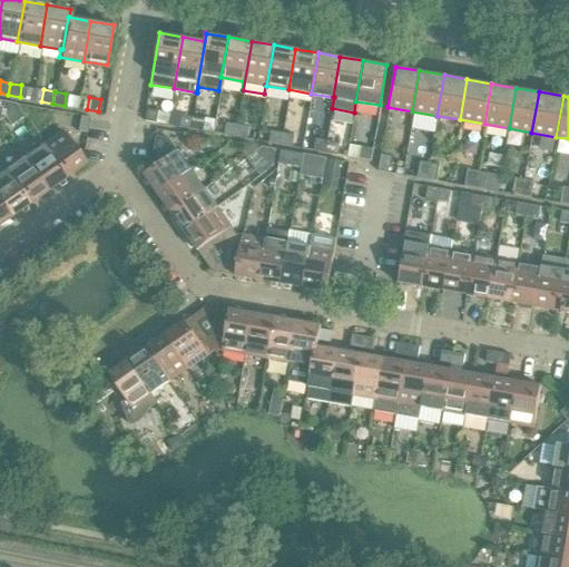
[(156,120),(158,109),(146,107),(144,119),(156,120)]
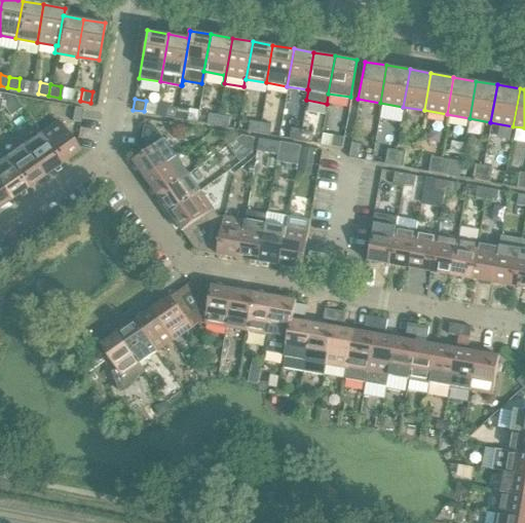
[(57,112),(59,102),(48,100),(46,111),(57,112)]
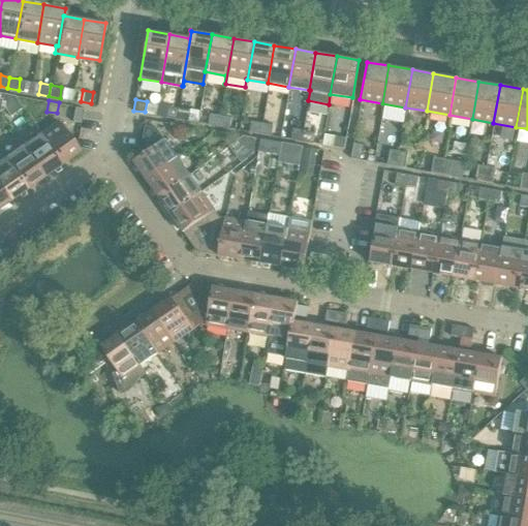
[(177,118),(178,106),(167,104),(165,116),(177,118)]
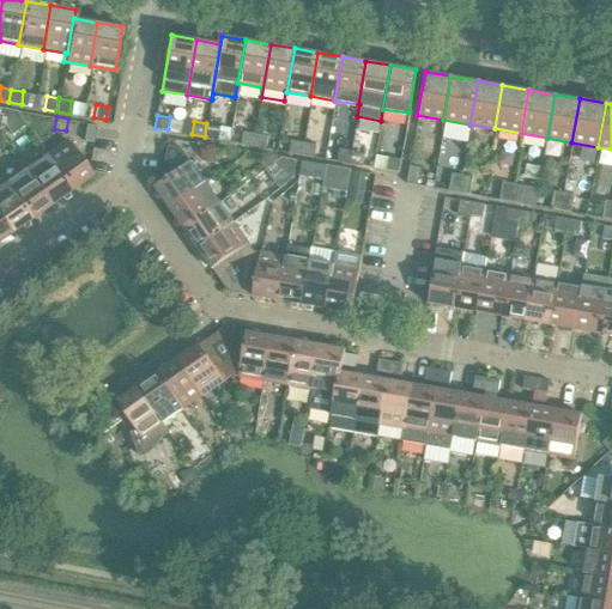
[(217,139),(219,126),(206,123),(205,136),(217,139)]
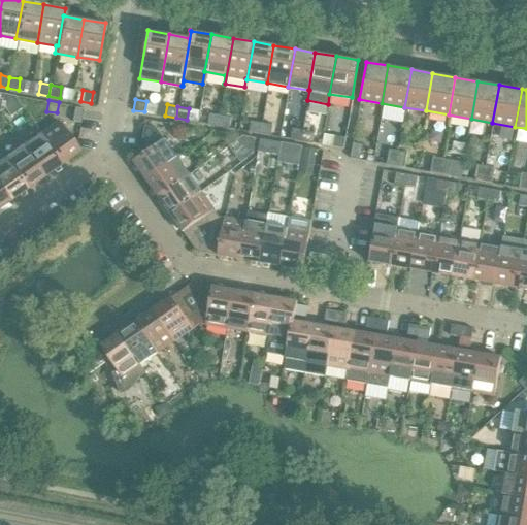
[(217,125),(219,113),(208,111),(206,123),(217,125)]
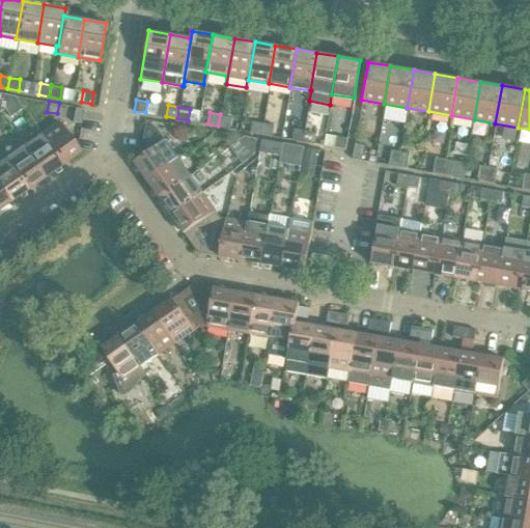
[(229,128),(231,116),(220,114),(218,126),(229,128)]
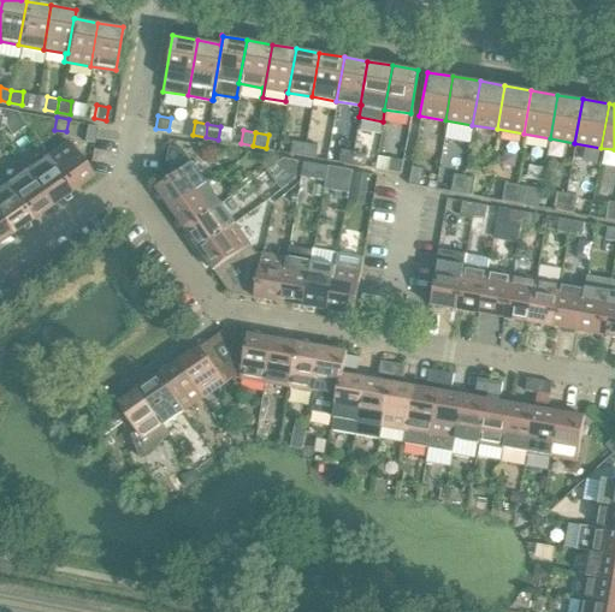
[(92,174),(66,138),(45,153),(70,189),(92,174)]
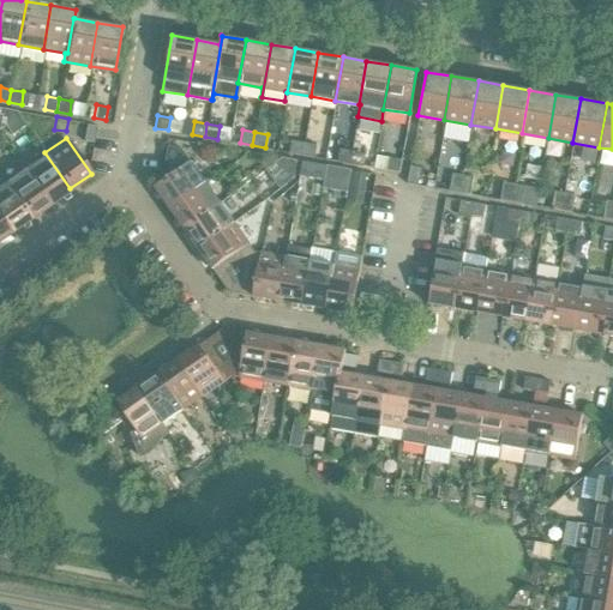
[(301,153),(304,140),(290,139),(289,152),(301,153)]
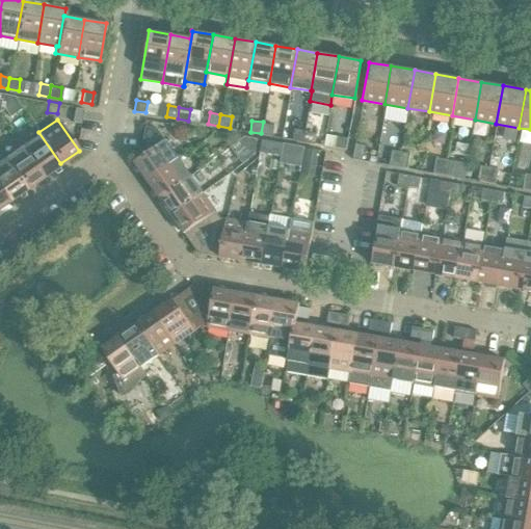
[(271,135),(273,124),(263,122),(261,133),(271,135)]
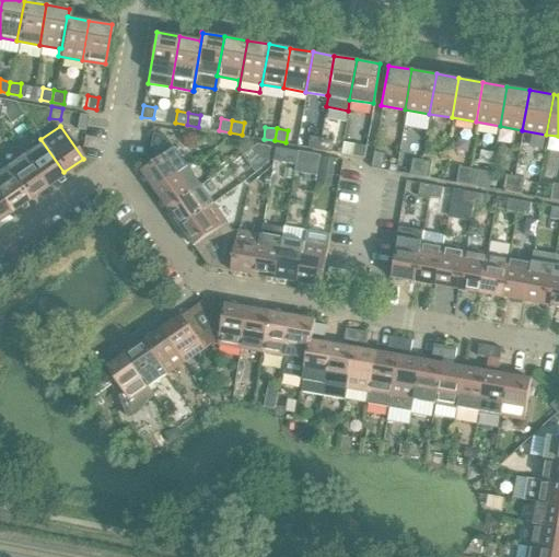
[(187,166),(173,146),(165,135),(152,132),(147,162),(148,164),(140,169),(154,189),(187,166)]
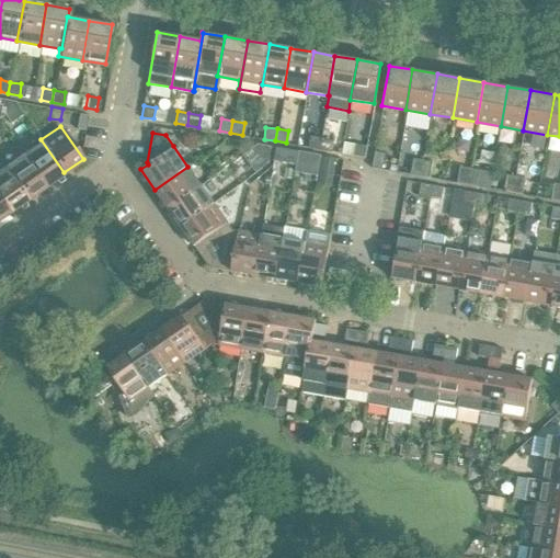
[(319,148),(321,136),(309,135),(308,146),(319,148)]
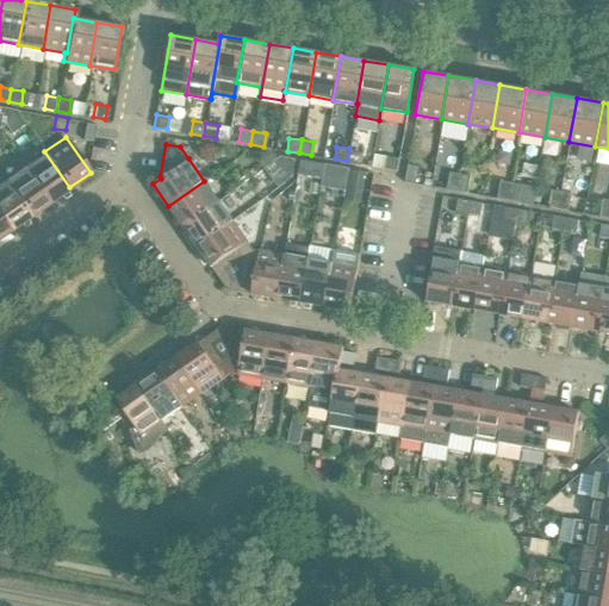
[(359,163),(361,150),(349,148),(347,161),(359,163)]
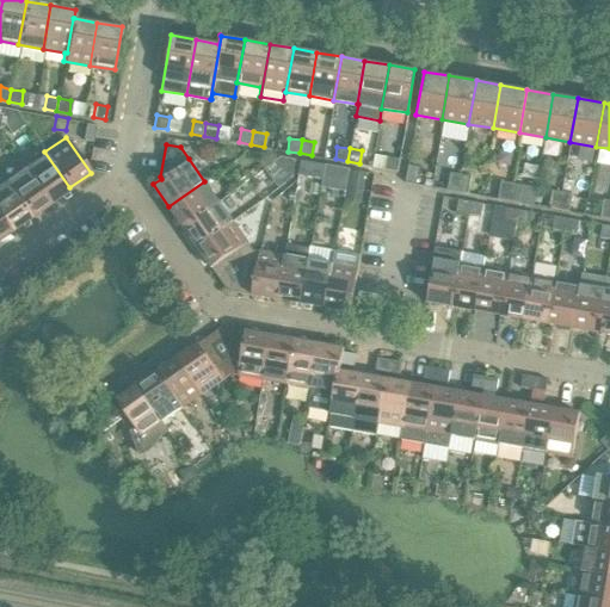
[(69,187),(44,152),(24,166),(50,202),(69,187)]
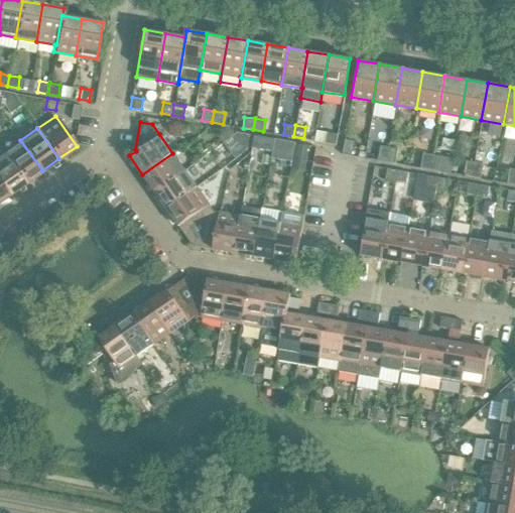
[(335,143),(337,133),(327,131),(325,142),(335,143)]
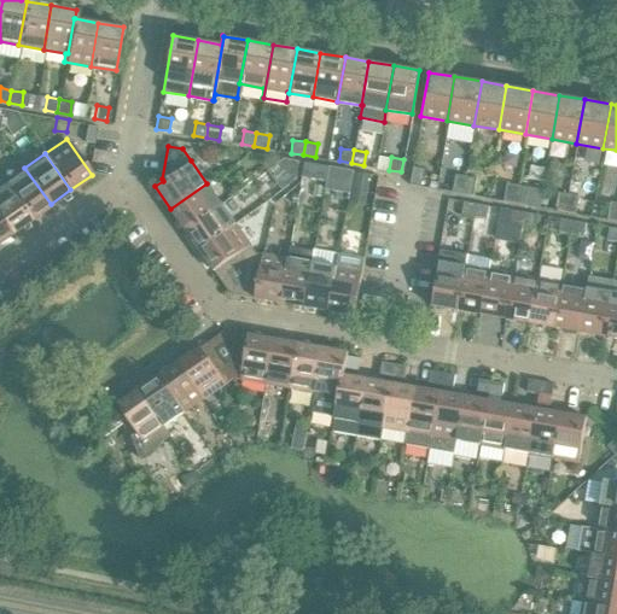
[(419,185),(423,168),(412,165),(408,183),(419,185)]
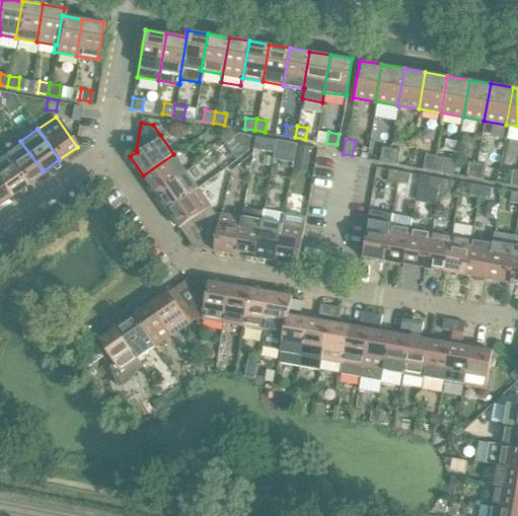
[(43,171),(20,141),(3,153),(24,183),(43,171)]
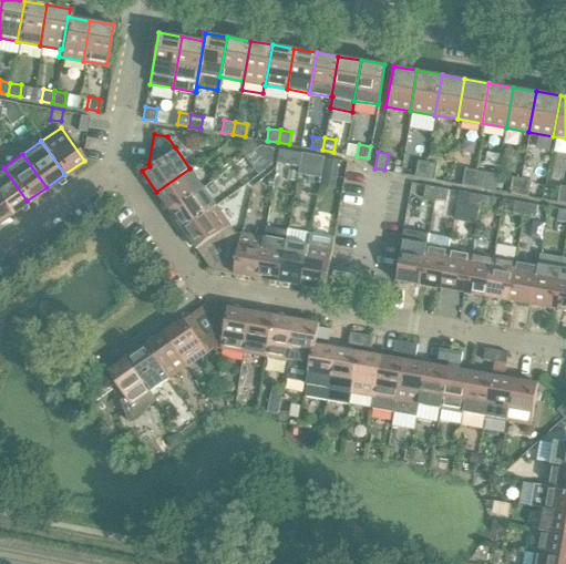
[(423,176),(426,161),(417,159),(414,175),(423,176)]
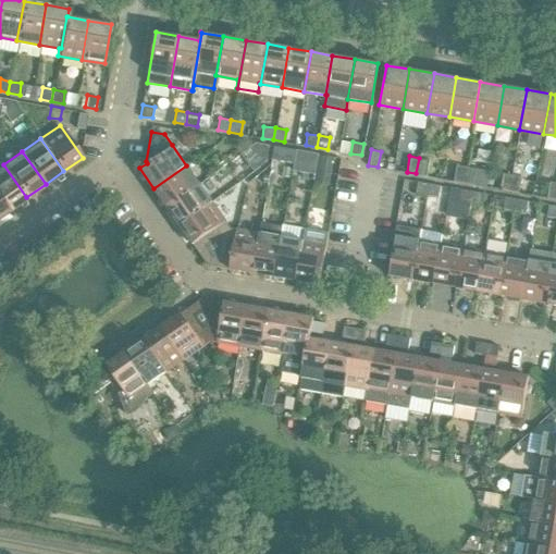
[(424,175),(428,159),(419,158),(416,173),(424,175)]
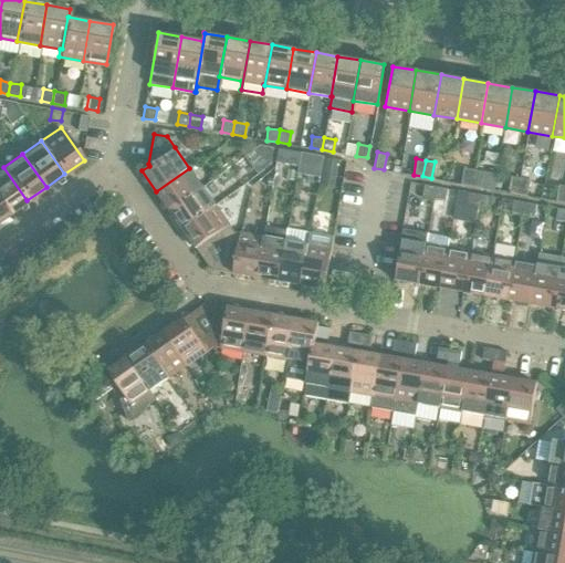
[(27,200),(3,167),(0,168),(0,199),(9,212),(27,200)]
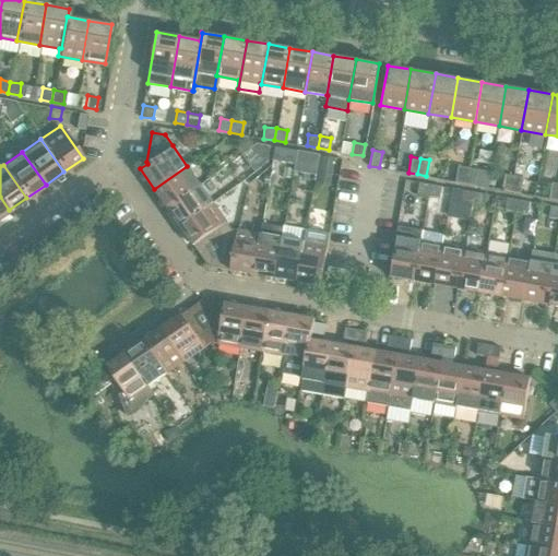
[(464,182),(466,166),(458,165),(454,180),(464,182)]
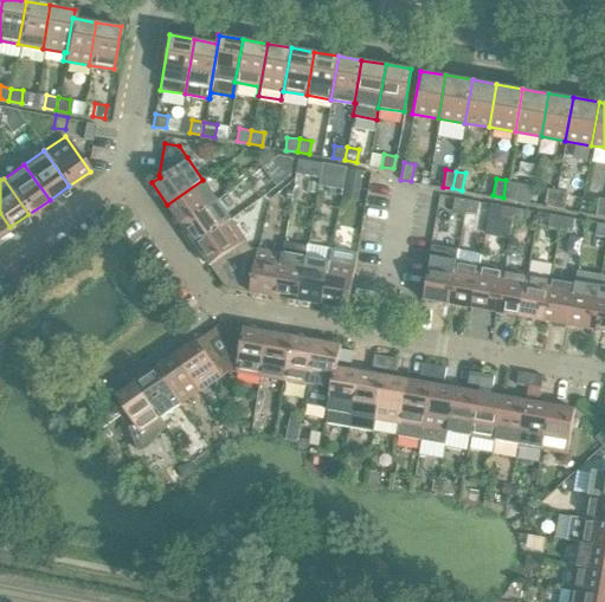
[(180,224),(217,199),(203,180),(167,205),(180,224)]
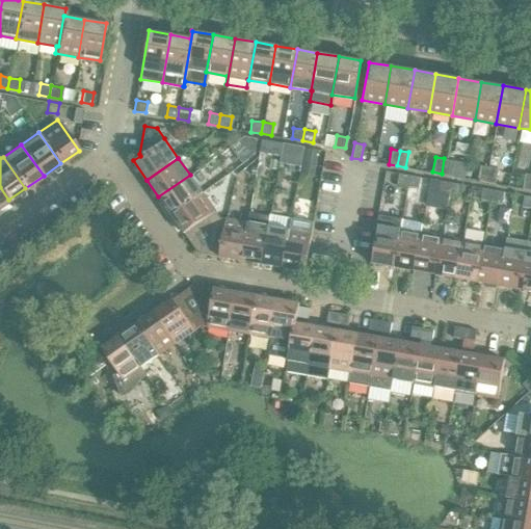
[(450,175),(453,160),(444,158),(442,174),(450,175)]
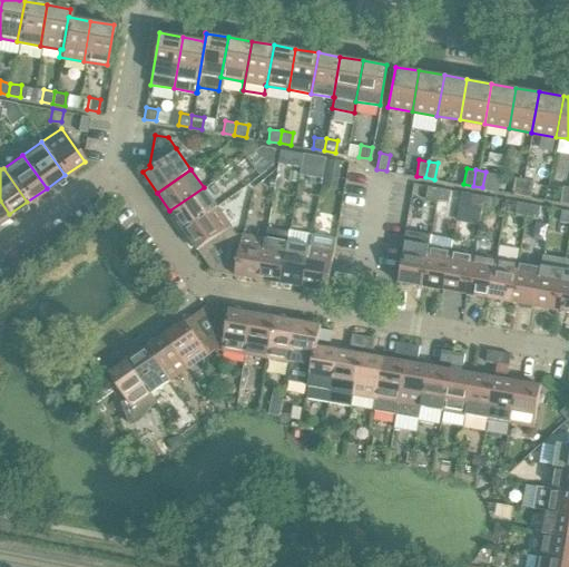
[(519,194),(522,177),(512,176),(510,193),(519,194)]
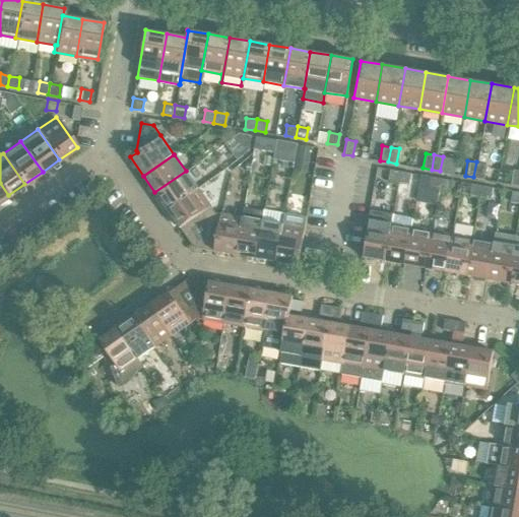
[(482,179),(484,164),(476,162),(473,177),(482,179)]
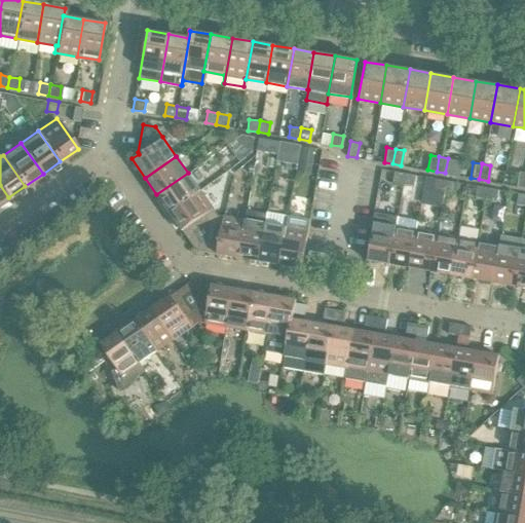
[(403,183),(404,172),(394,171),(391,181),(403,183)]
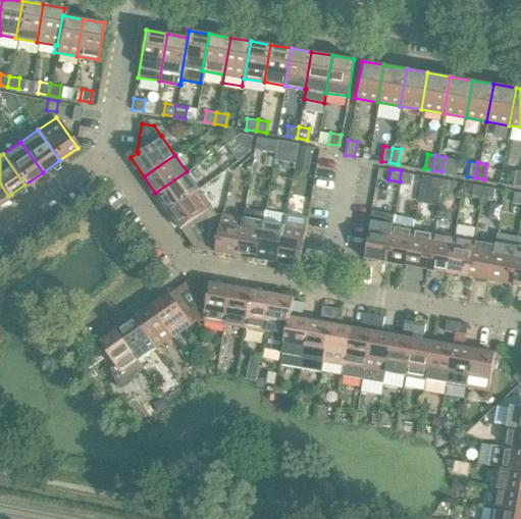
[(520,186),(520,180),(520,170),(514,169),(512,184),(520,186)]
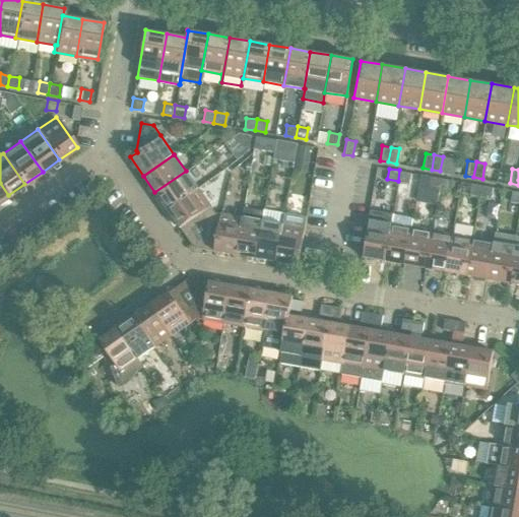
[(408,183),(410,172),(399,170),(398,181),(408,183)]
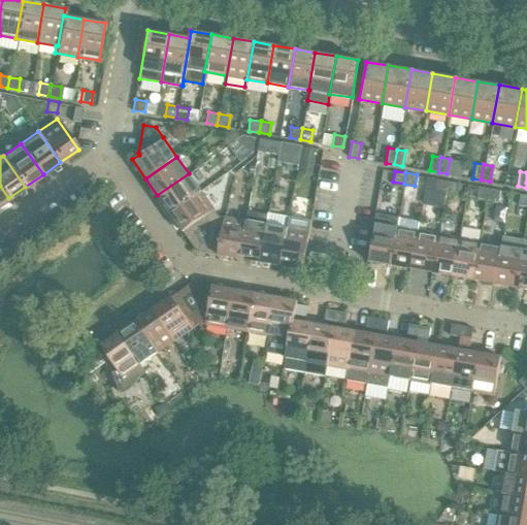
[(200,190),(189,173),(157,195),(169,212),(200,190)]
